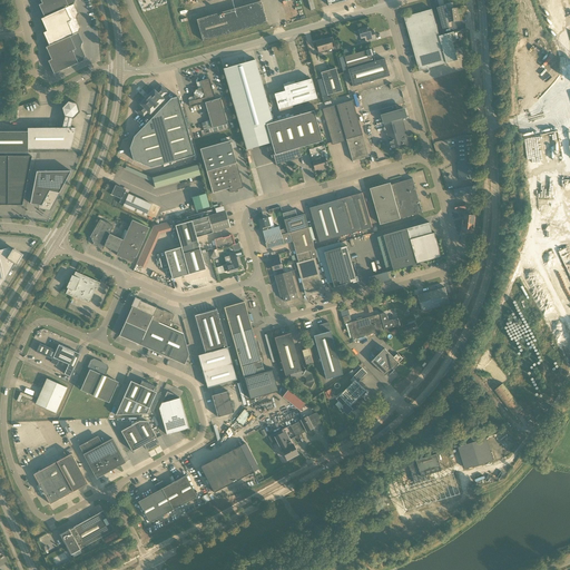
[(64,9),(59,0),(40,0),(42,3),(39,5),(45,17),(64,9)]
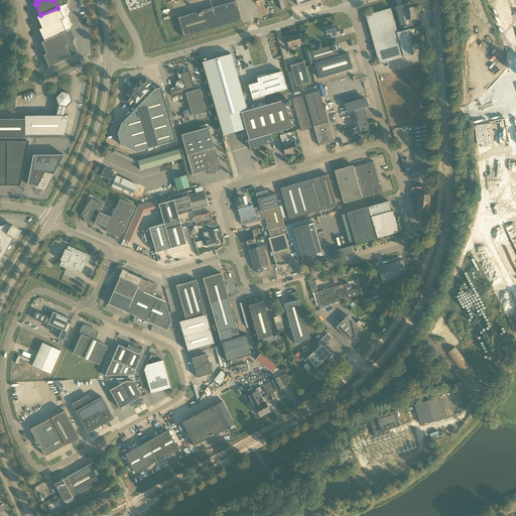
[(236,1),(177,18),(183,37),(242,20),(236,1)]
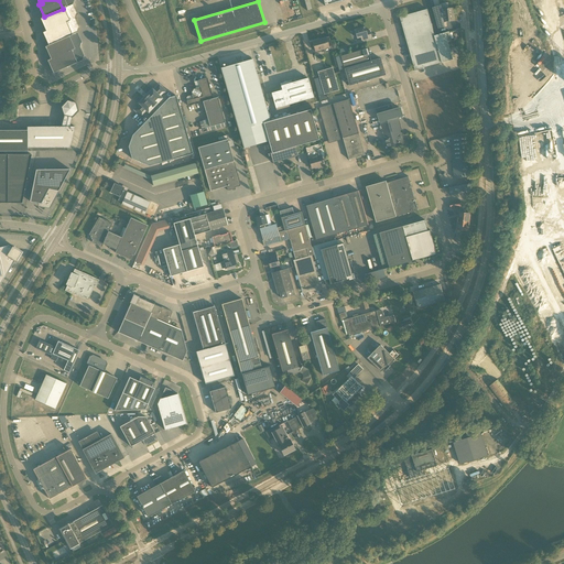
[(73,4),(63,9),(44,17),(41,19),(46,31),(43,32),(49,45),(77,32),(79,28),(75,19),(77,13),(73,4)]
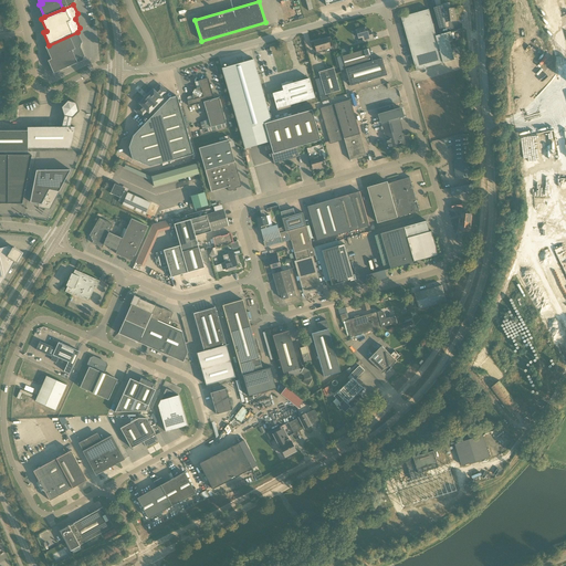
[(440,29),(447,27),(446,22),(456,21),(454,8),(444,9),(444,4),(433,8),(440,29)]
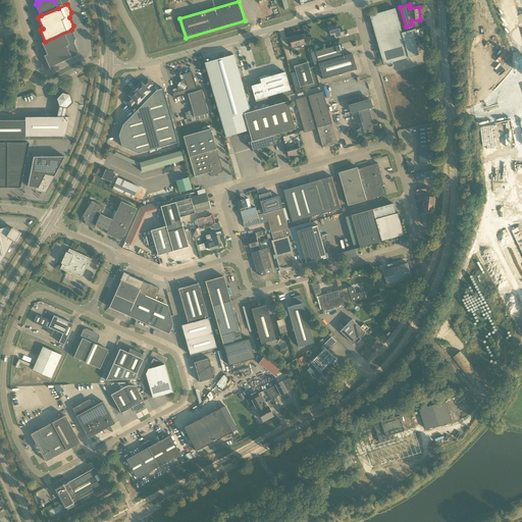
[(370,15),(384,65),(419,55),(412,31),(403,33),(396,8),(370,15)]
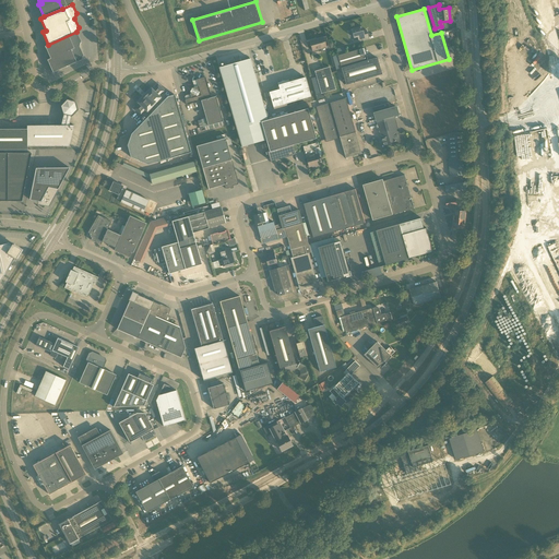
[(357,37),(358,40),(368,37),(366,31),(363,31),(361,26),(352,30),(354,38),(357,37)]
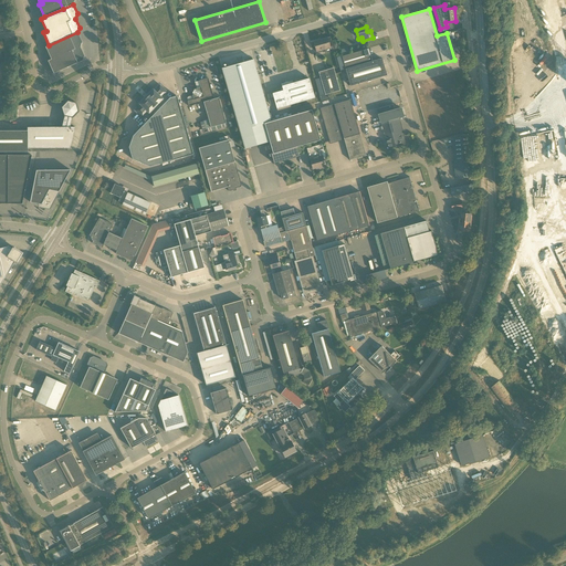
[(49,45),(45,46),(51,59),(48,61),(53,73),(82,61),(84,55),(80,46),(82,42),(77,32),(49,45)]
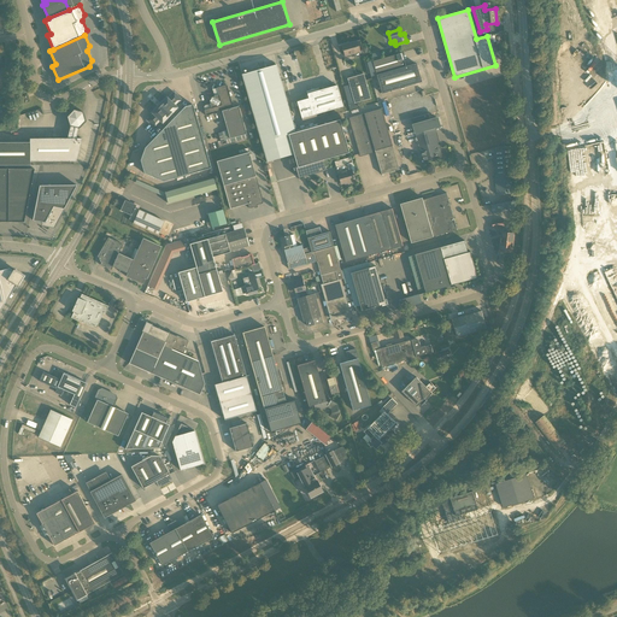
[(345,56),(354,53),(356,58),(364,56),(363,50),(359,51),(357,41),(341,46),(345,56)]
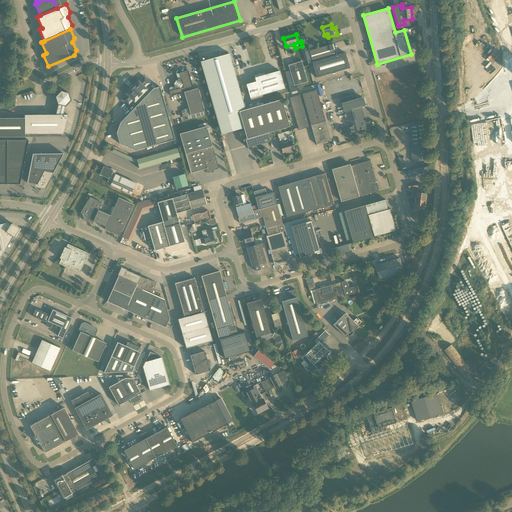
[(312,62),(329,58),(336,55),(333,44),(309,51),(312,62)]
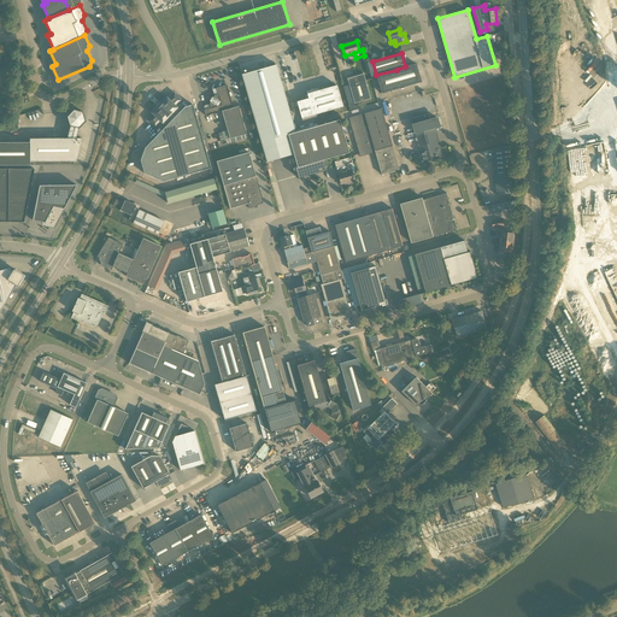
[(397,70),(401,88),(422,82),(416,64),(405,66),(397,70)]
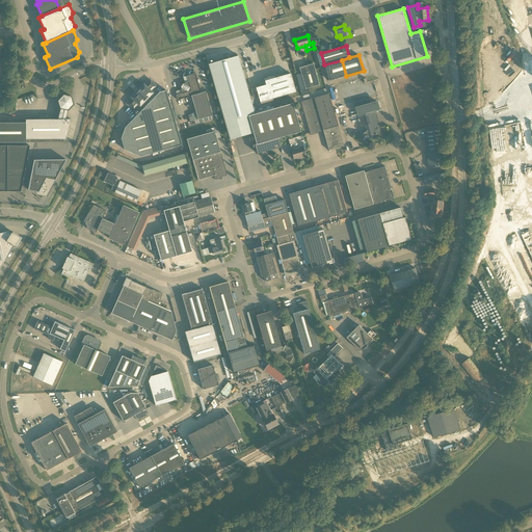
[(247,88),(239,60),(238,56),(208,64),(217,98),(230,139),(254,133),(257,143),(253,144),(254,148),(256,147),(258,152),(257,152),(257,153),(281,147),(278,138),(300,132),(293,104),(255,114),(247,88)]
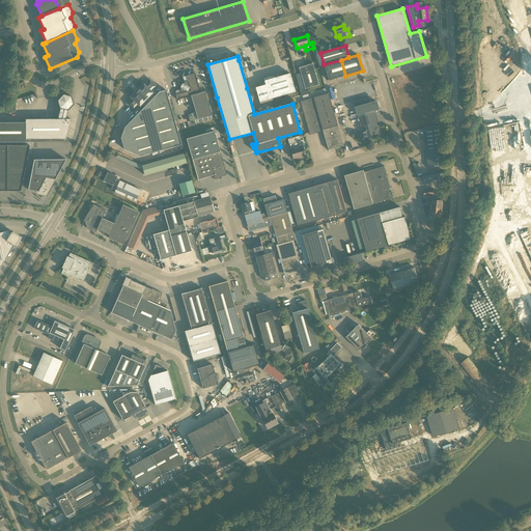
[(341,60),(324,64),(329,81),(345,76),(341,60)]
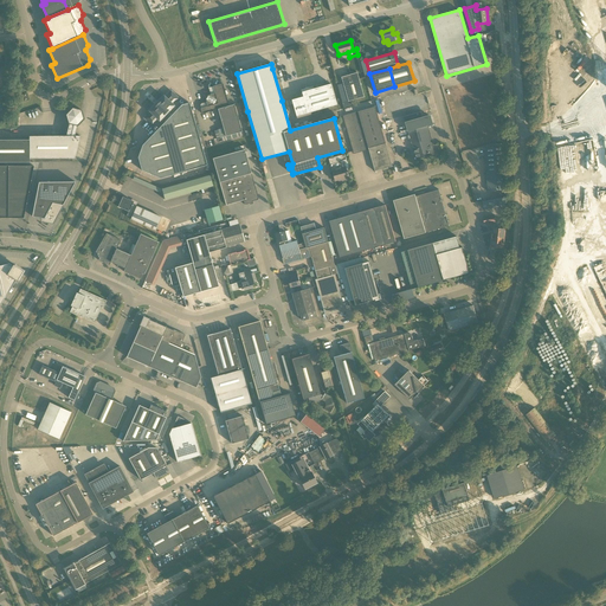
[(352,105),(350,101),(363,97),(356,72),(341,77),(347,100),(342,102),(343,109),(352,105)]
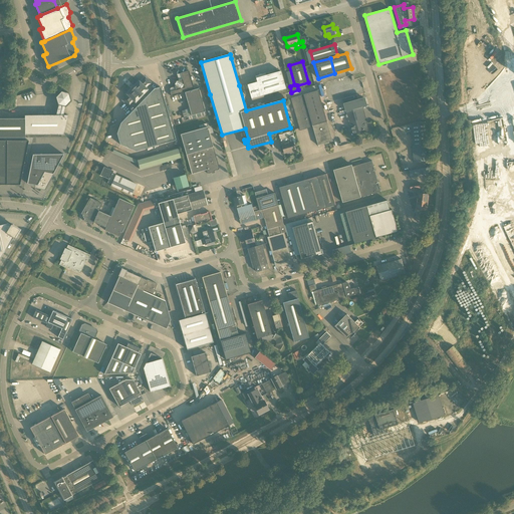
[(194,89),(190,75),(189,71),(181,73),(177,74),(179,80),(178,81),(177,81),(175,84),(176,85),(175,86),(169,88),(172,96),(185,92),(191,115),(205,111),(199,88),(194,89)]
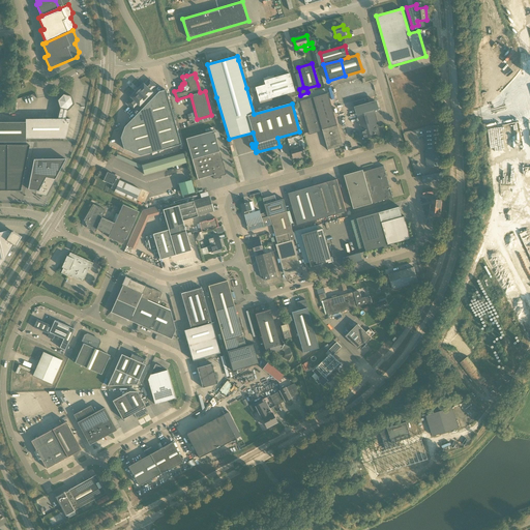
[(274,78),(280,96),(294,92),(289,74),(274,78)]
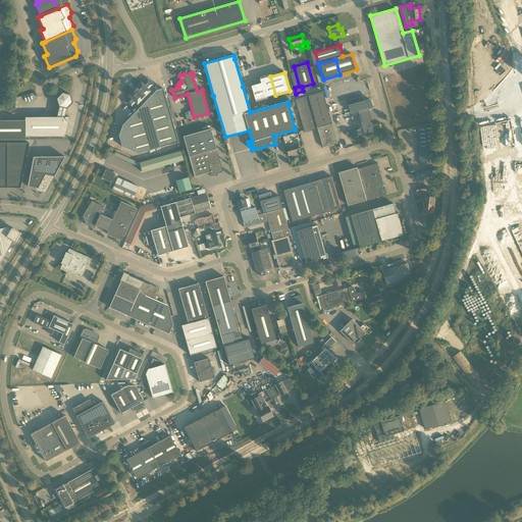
[(251,86),(255,100),(275,95),(270,76),(269,74),(259,77),(261,84),(251,86)]
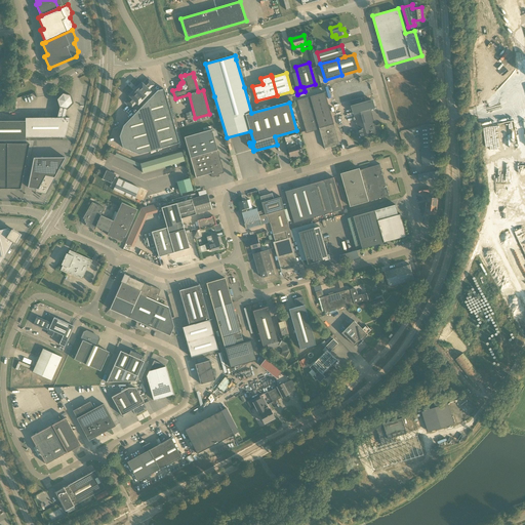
[(24,80),(17,82),(15,83),(17,89),(26,86),(24,80)]
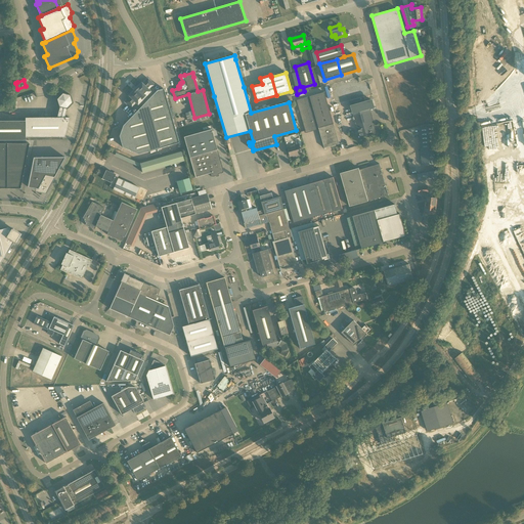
[(122,147),(123,147),(138,155),(179,142),(164,89),(157,91),(153,86),(153,85),(147,80),(142,86),(141,85),(138,89),(137,88),(134,91),(135,92),(131,96),(132,96),(127,102),(132,107),(133,106),(137,111),(123,126),(119,136),(122,147)]
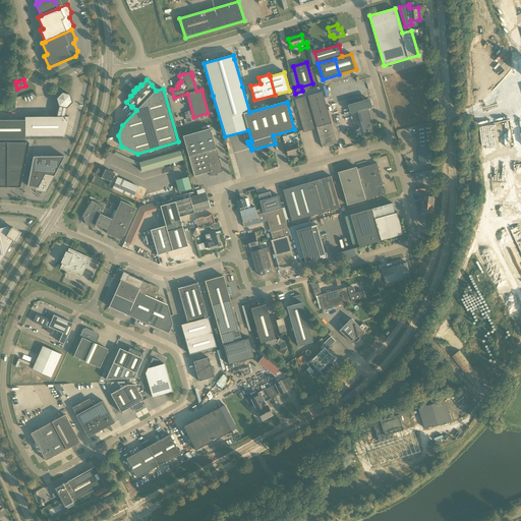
[(307,96),(295,100),(304,132),(316,128),(322,148),(337,143),(323,92),(307,96)]
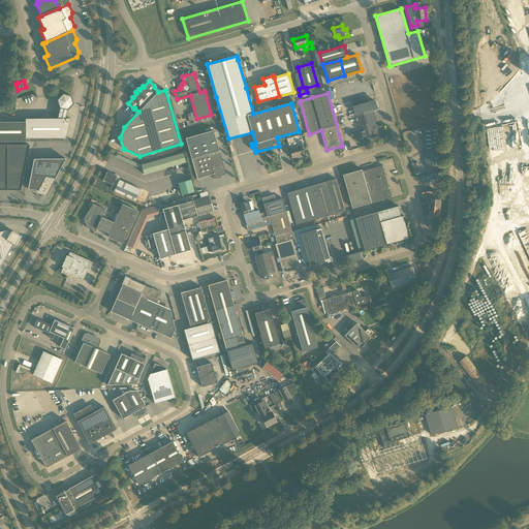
[(0,142),(26,142),(26,138),(65,138),(70,119),(65,119),(67,111),(68,111),(73,104),(71,96),(63,94),(57,100),(60,109),(58,119),(26,119),(26,122),(0,122),(0,142)]
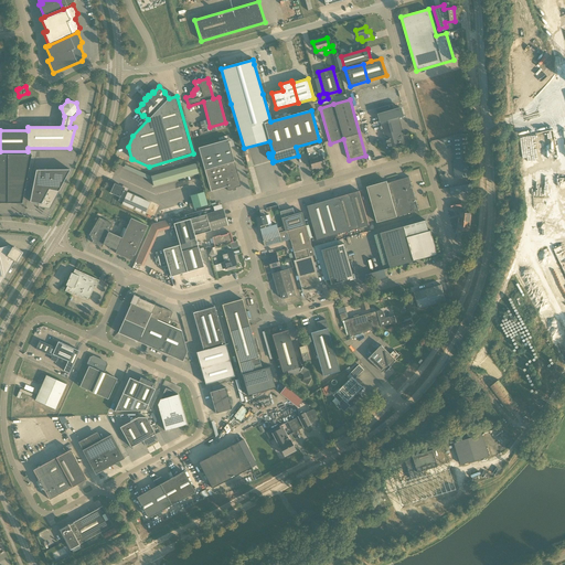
[(376,109),(380,123),(404,116),(401,107),(394,109),(393,105),(376,109)]
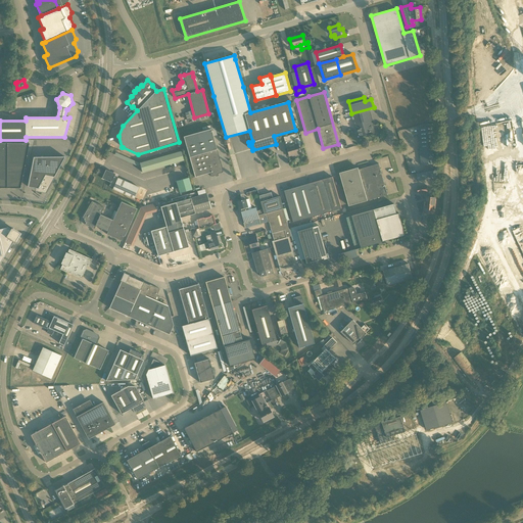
[(369,109),(361,111),(352,113),(358,129),(373,125),(369,109)]
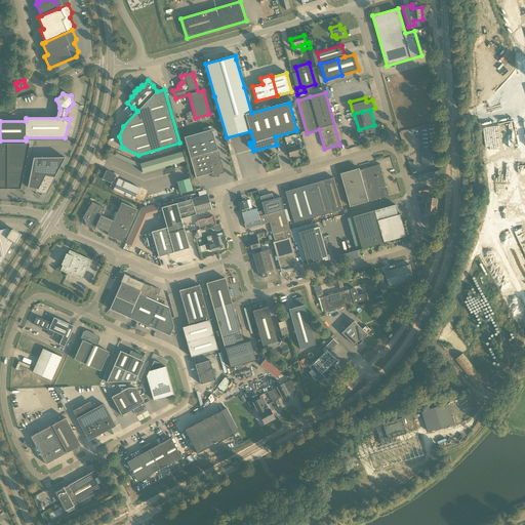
[(361,138),(376,133),(374,125),(359,129),(361,138)]
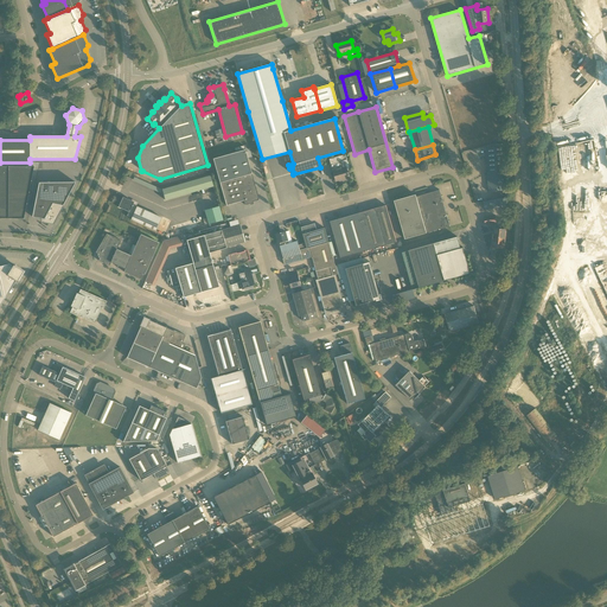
[(213,159),(219,181),(227,205),(244,200),(246,205),(253,203),(253,202),(257,200),(259,198),(251,173),(244,149),(213,159)]
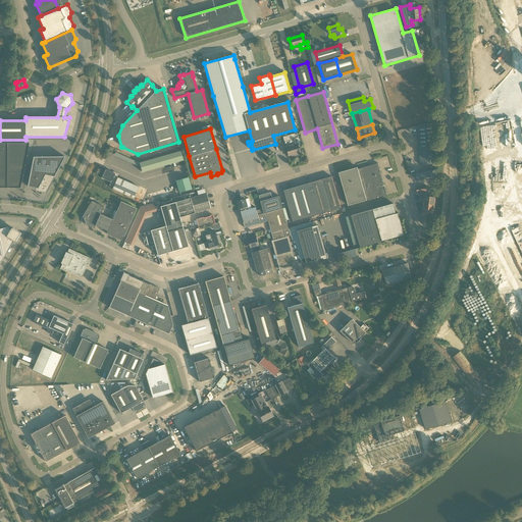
[(288,147),(285,147),(289,156),(295,154),(295,156),(300,154),(298,147),(301,146),(297,133),(291,135),(292,139),(286,141),(288,147)]
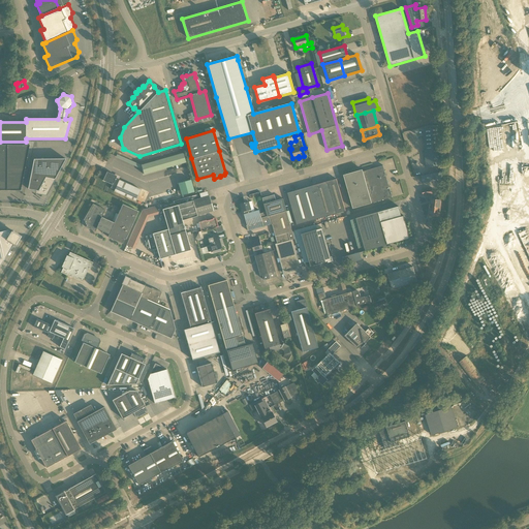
[(7,145),(7,190),(12,190),(12,191),(19,191),(19,190),(21,190),(29,145),(7,145)]
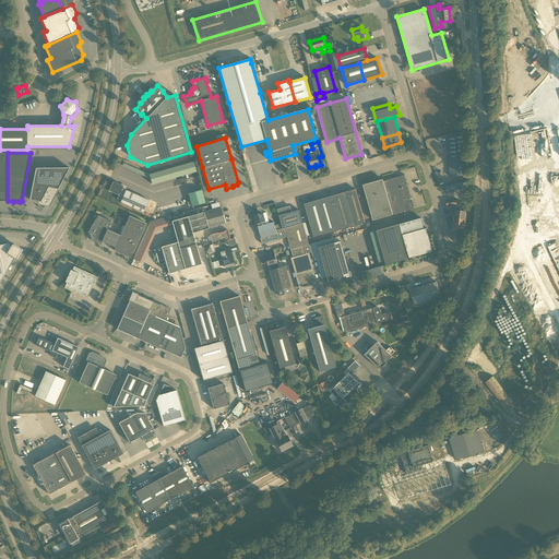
[(194,162),(150,173),(152,183),(198,173),(194,162)]
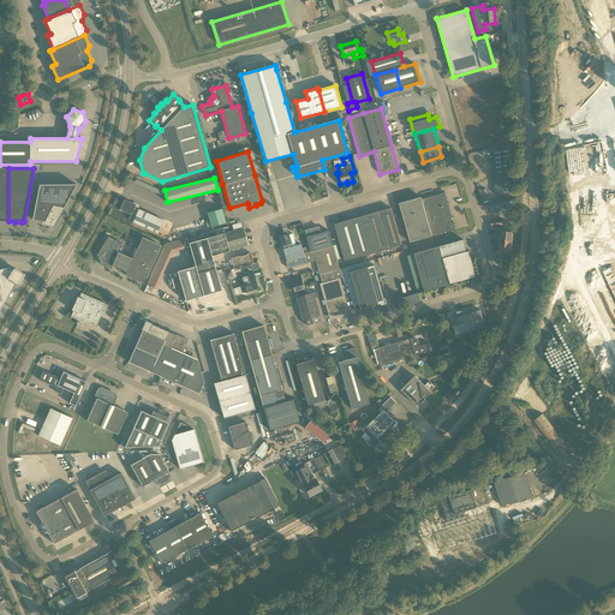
[(144,181),(142,185),(163,196),(165,192),(144,181)]
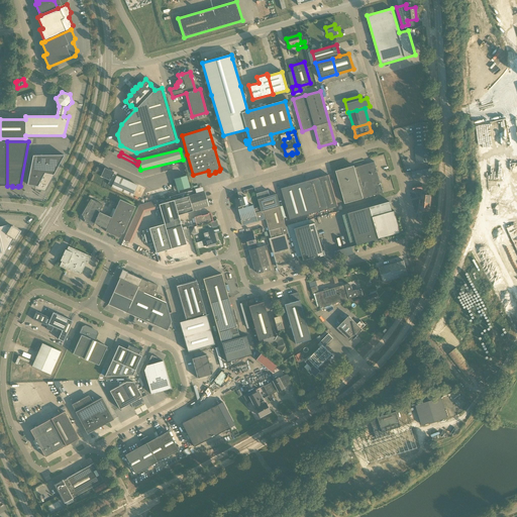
[(55,175),(54,175),(64,156),(33,156),(27,185),(35,186),(34,189),(45,191),(55,175)]
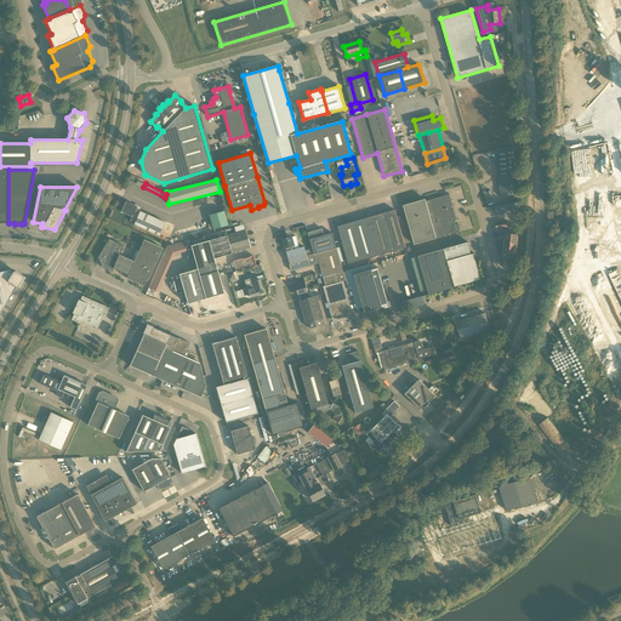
[(415,245),(461,232),(450,194),(426,201),(426,199),(403,205),(415,245)]
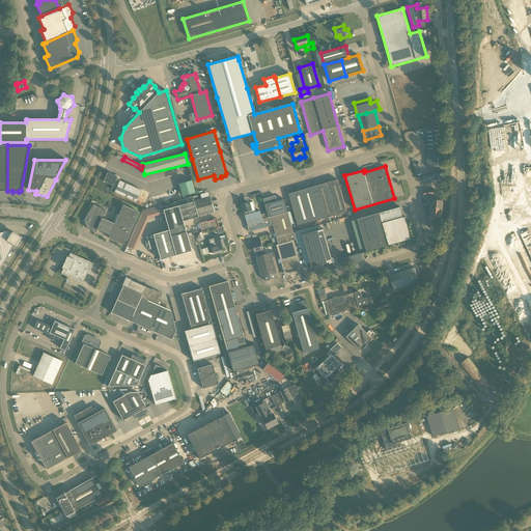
[(114,192),(136,202),(141,191),(119,180),(118,182),(115,180),(117,176),(107,172),(104,182),(113,186),(111,189),(115,191),(114,192)]
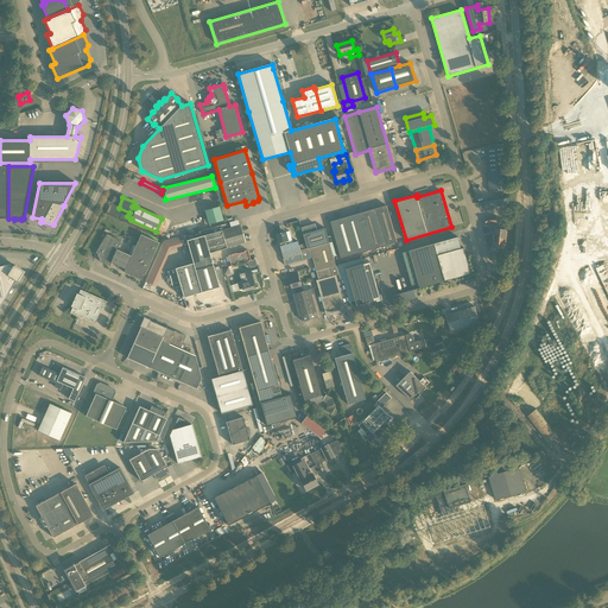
[(506,198),(483,202),(486,210),(508,207),(506,198)]
